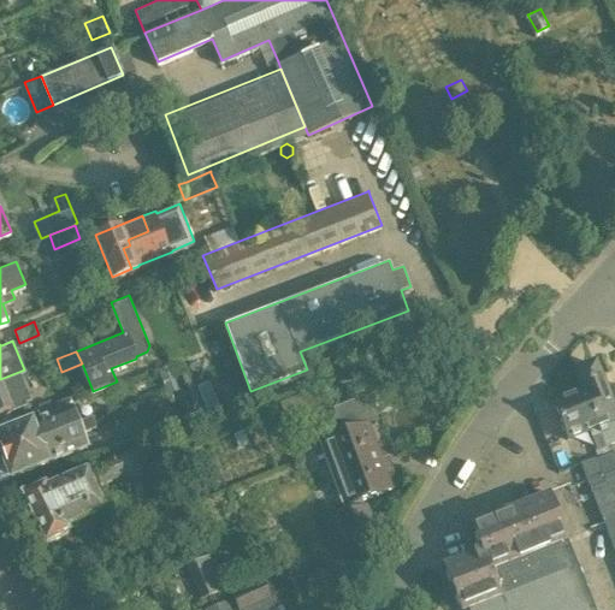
[(614,409),(596,360),(574,368),(583,389),(596,424),(598,430),(603,444),(614,438),(614,409)]
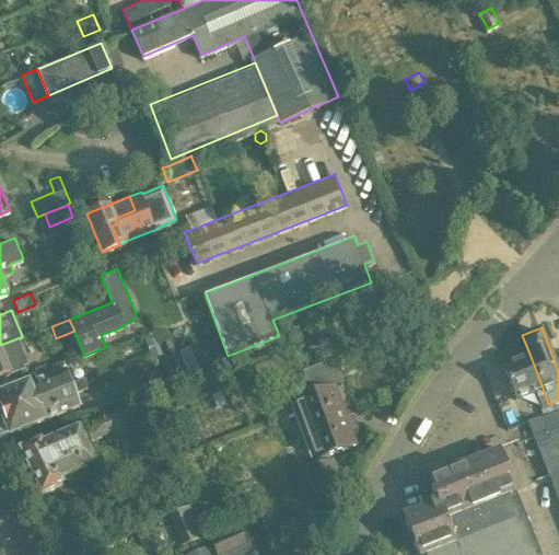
[(144,332),(154,356),(163,351),(153,328),(144,332)]
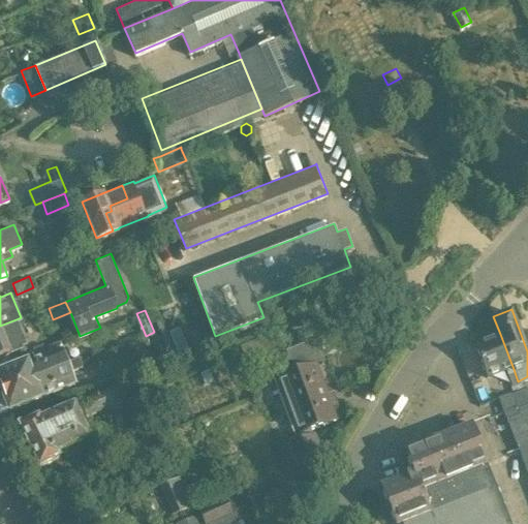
[(27,340),(19,318),(0,326),(0,355),(24,345),(23,342),(27,340)]
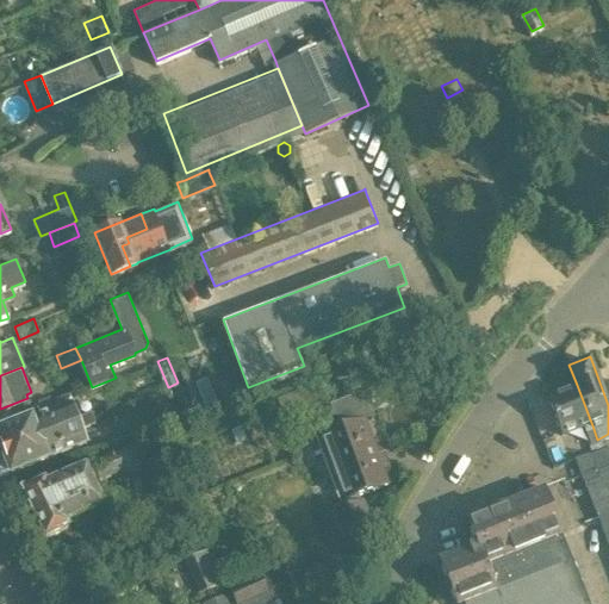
[(217,399),(209,374),(197,379),(205,404),(217,399)]
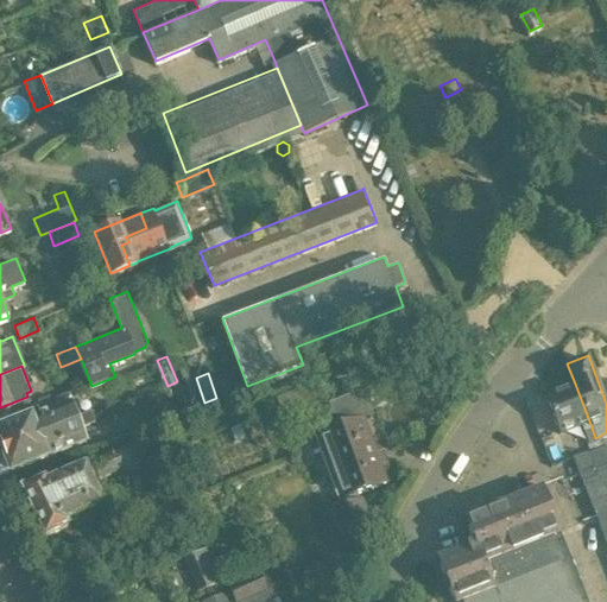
[(284,419),(298,414),(302,426),(333,414),(318,376),(276,394),(284,419)]
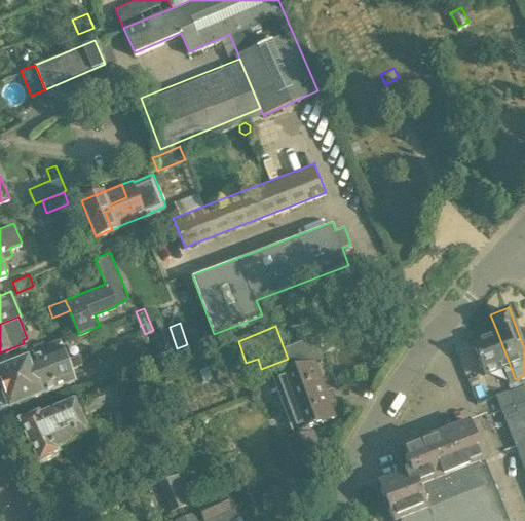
[(497,332),(472,342),(483,372),(502,365),(509,362),(497,332)]
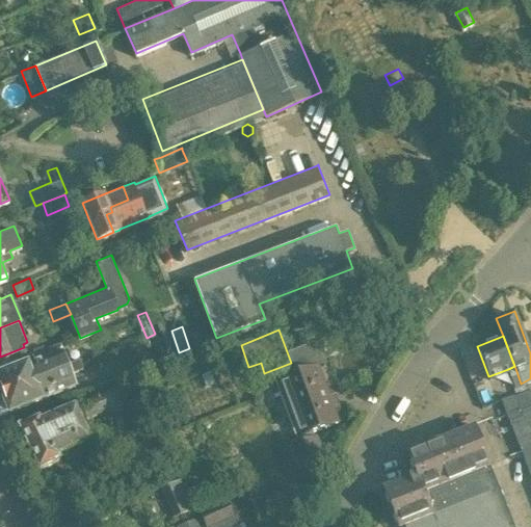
[(31,351),(35,360),(0,373),(0,393),(69,367),(68,363),(61,349),(58,340),(31,351)]
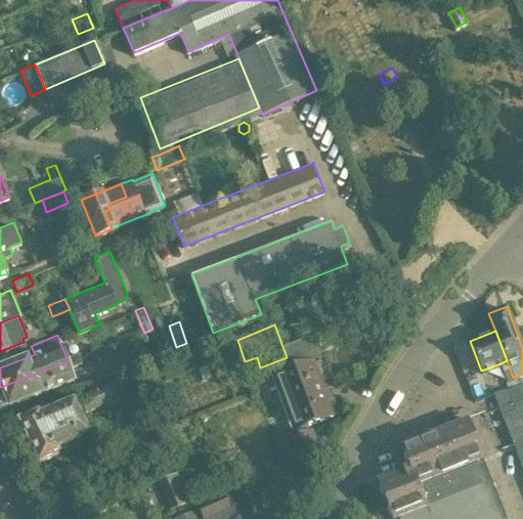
[(79,352),(67,357),(68,361),(70,364),(82,360),(80,356),(79,352)]
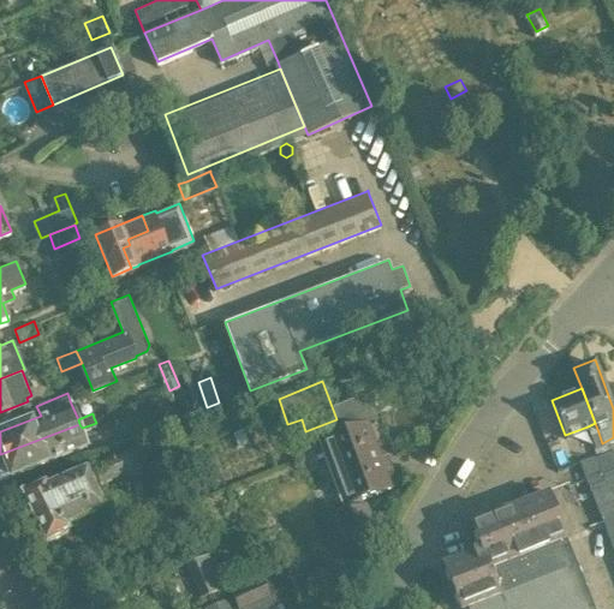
[(391,485),(367,421),(322,437),(349,508),(337,513),(345,538),(374,527),(362,496),(391,485)]
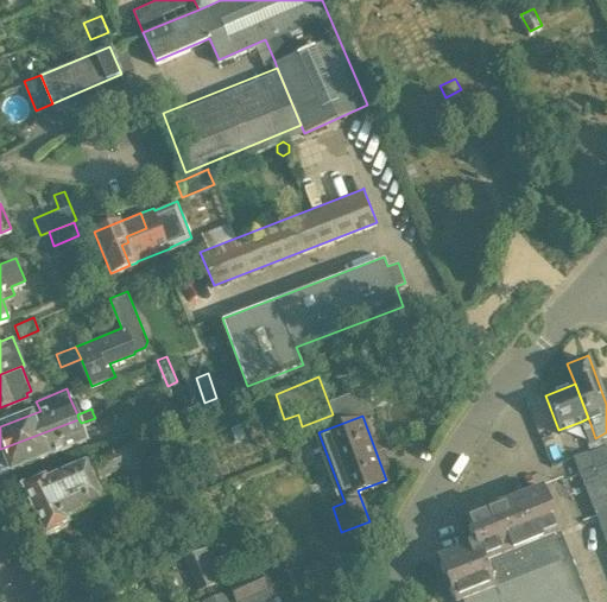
[(78,419),(0,449),(0,470),(10,467),(11,469),(87,438),(81,423),(78,419)]
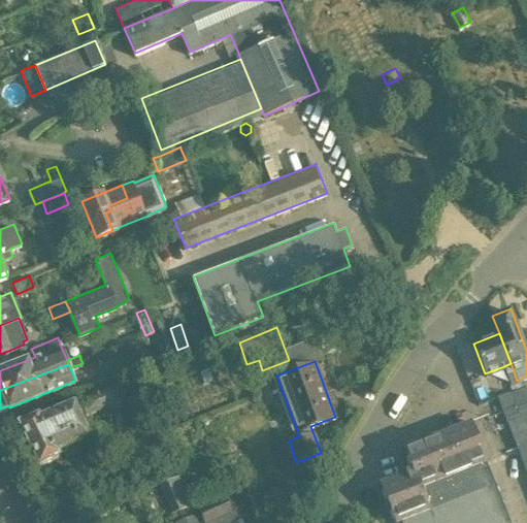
[(513,368),(506,371),(512,383),(517,381),(513,368)]
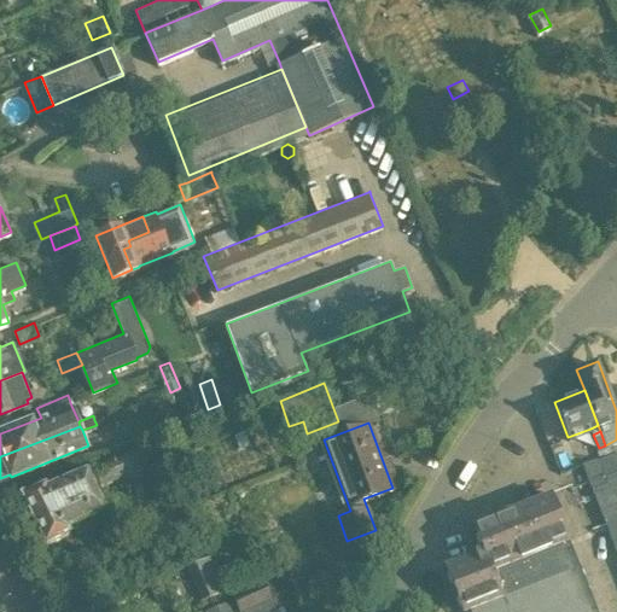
[(137,447),(92,465),(100,484),(128,473),(129,478),(134,477),(143,473),(141,468),(144,467),(137,447)]
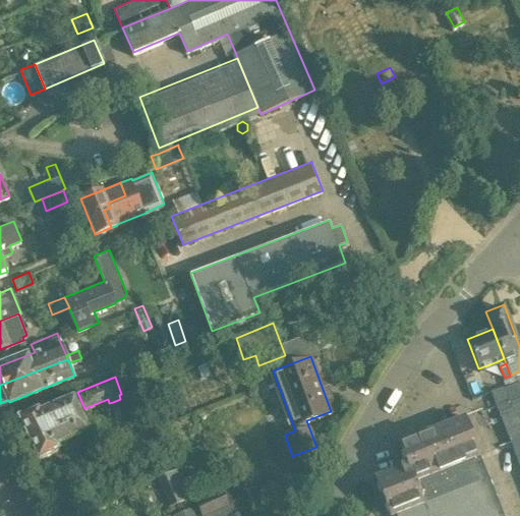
[(511,438),(519,434),(519,380),(504,386),(504,384),(492,389),(507,430),(508,430),(511,438)]
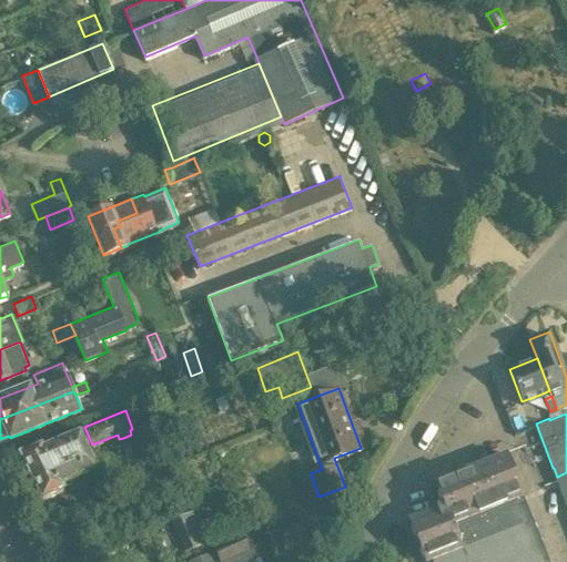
[(98,468),(80,429),(43,446),(42,442),(20,452),(42,499),(66,488),(63,483),(98,468)]
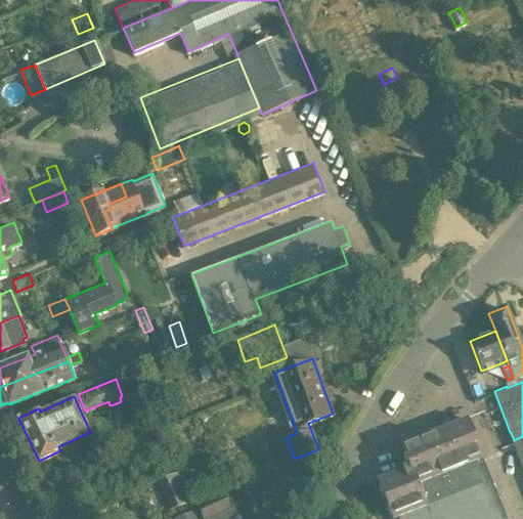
[(421,495),(487,469),(467,418),(400,444),(408,466),(421,495)]
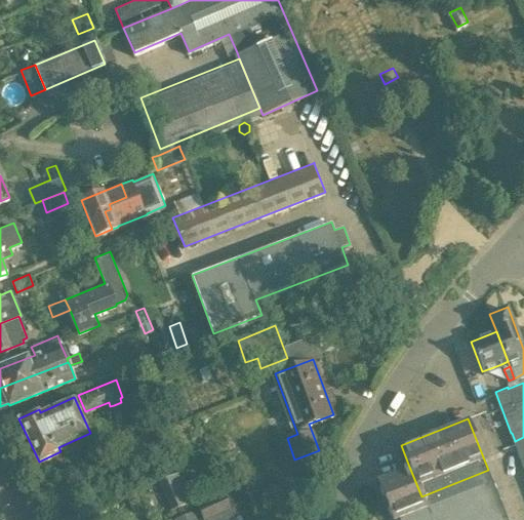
[(523,437),(515,441),(514,441),(523,465),(523,437)]
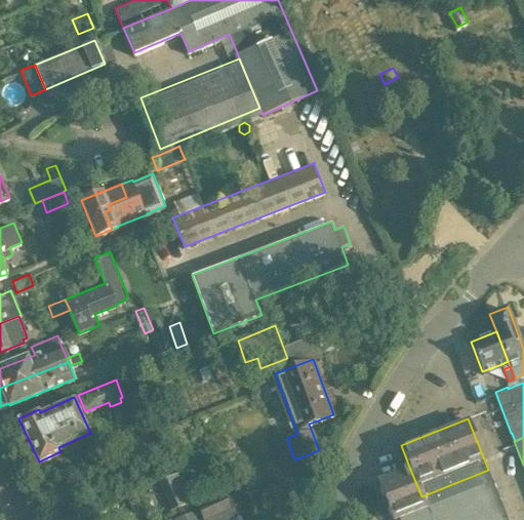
[(421,496),(409,467),(377,480),(394,519),(399,517),(426,507),(421,496)]
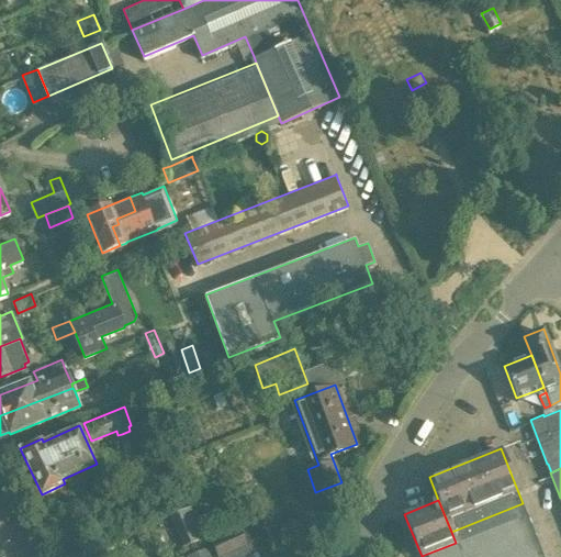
[(206,536),(193,503),(174,512),(187,544),(206,536)]
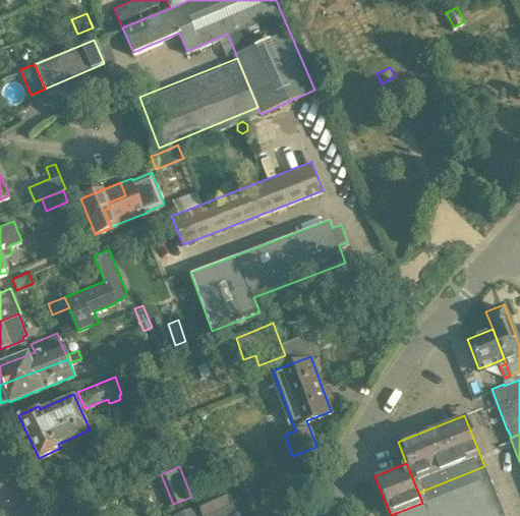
[(504,515),(484,466),(418,493),(422,503),(427,515),(504,515)]
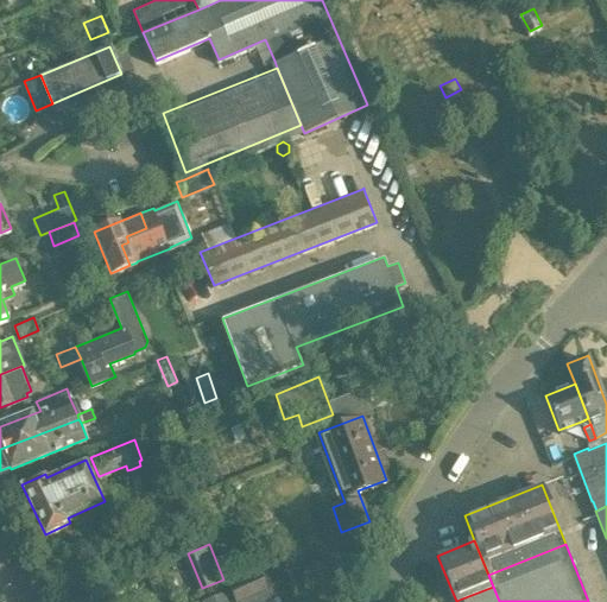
[(236,601),(239,601),(265,589),(269,595),(296,583),(290,571),(266,583),(260,571),(229,584),(236,601)]
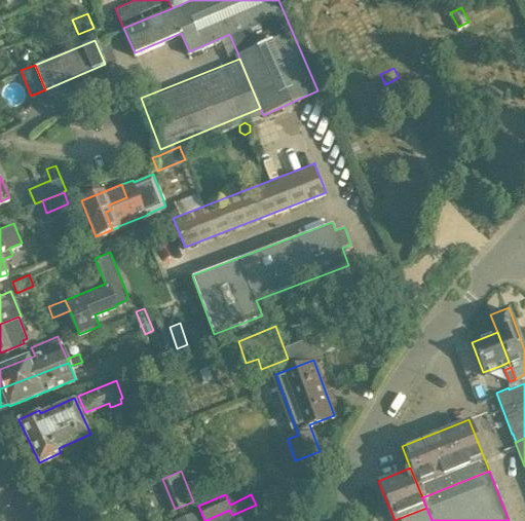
[(432,520),(426,508),(400,518),(401,520),(432,520)]
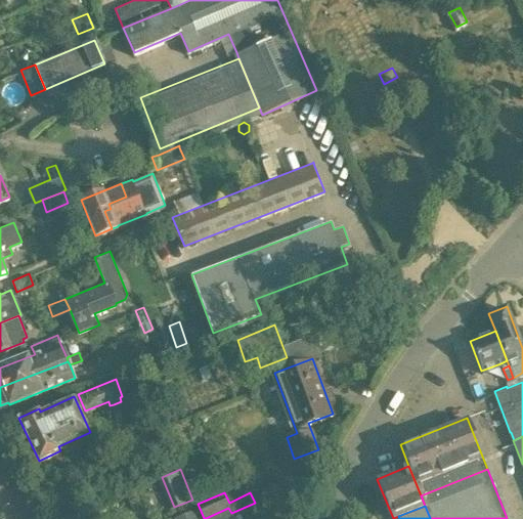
[(174,518),(194,518),(191,509),(174,516),(174,518)]
